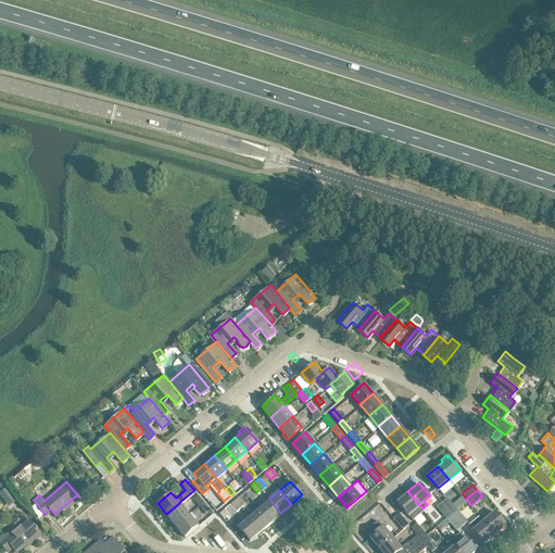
[(417,513),(423,508),(407,491),(396,501),(407,514),(408,514),(412,518),(417,513)]
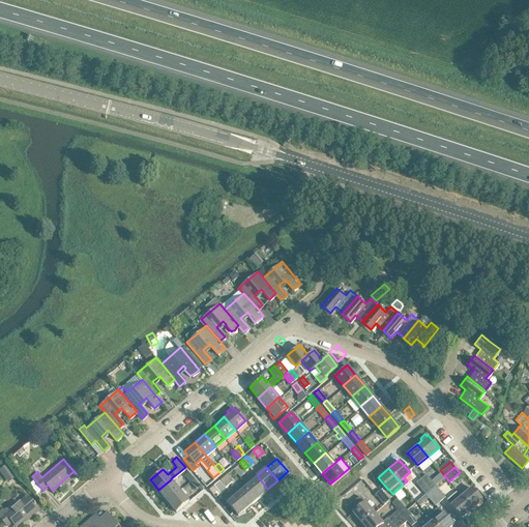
[(189,480),(194,477),(193,476),(187,470),(184,473),(189,480)]
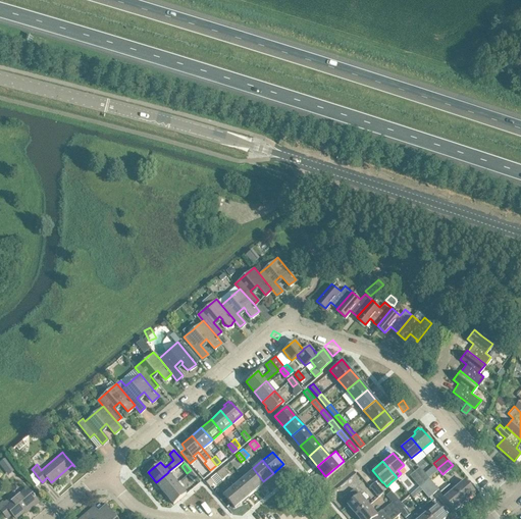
[(224,475),(228,472),(223,465),(219,468),(224,475)]
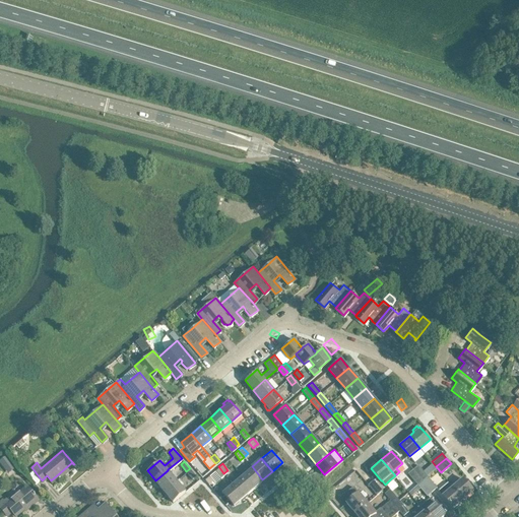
[(422,478),(427,474),(417,463),(412,467),(422,478)]
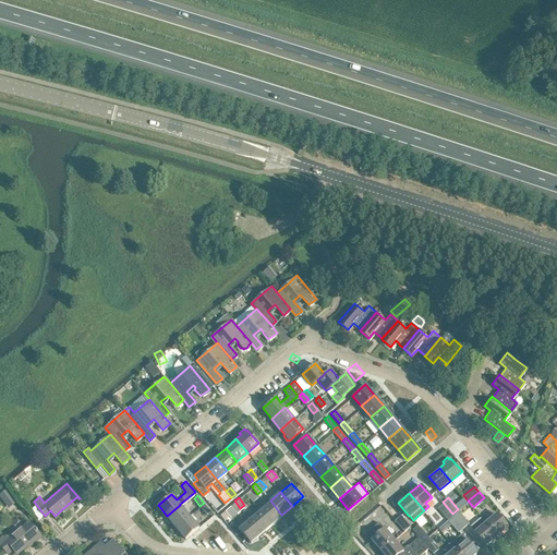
[(237,511),(240,508),(234,501),(230,504),(237,511)]
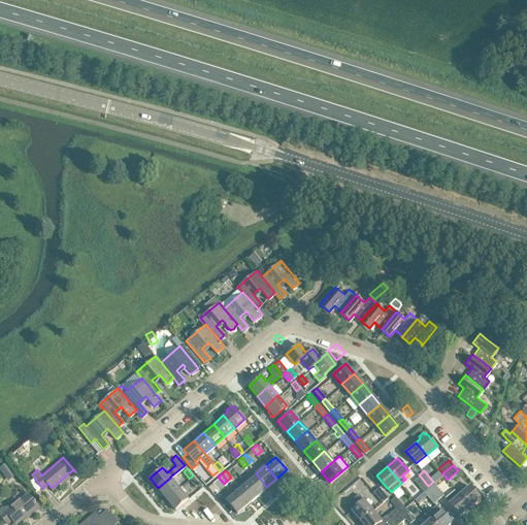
[(257,495),(266,487),(256,473),(245,482),(257,495)]
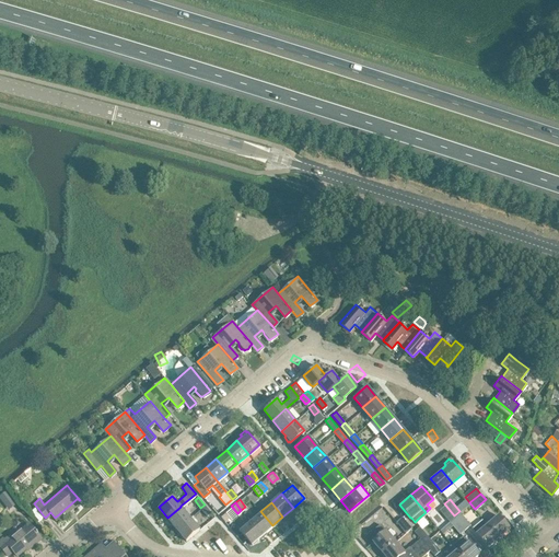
[(449,521),(454,515),(444,503),(439,508),(449,521)]
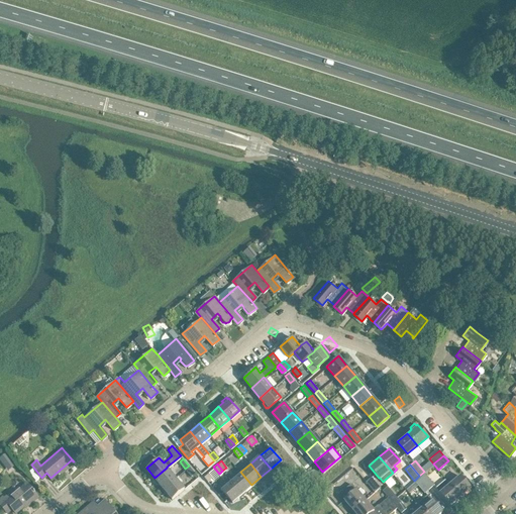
[(191,475),(194,472),(189,466),(185,469),(191,475)]
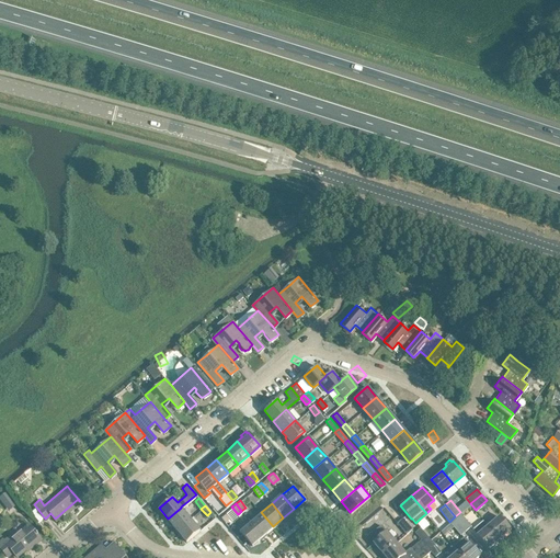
[(190,517),(181,508),(168,519),(176,530),(193,516),(193,515),(190,517)]
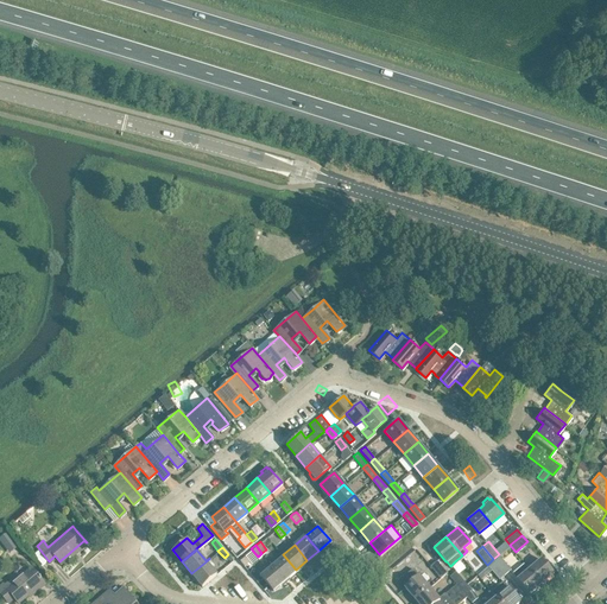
[(244,565),(248,560),(245,554),(239,559),(244,565)]
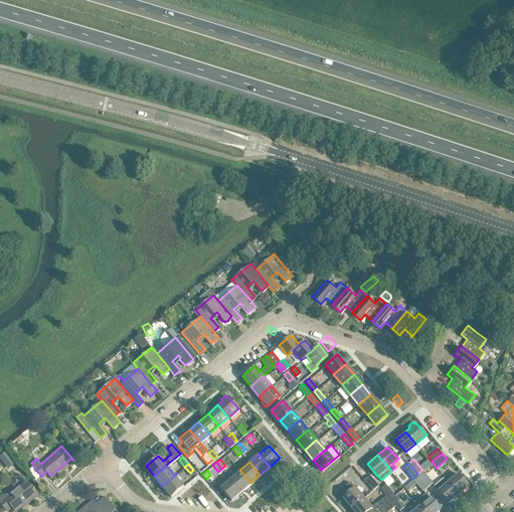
[(240,491),(250,483),(239,470),(230,479),(240,491)]
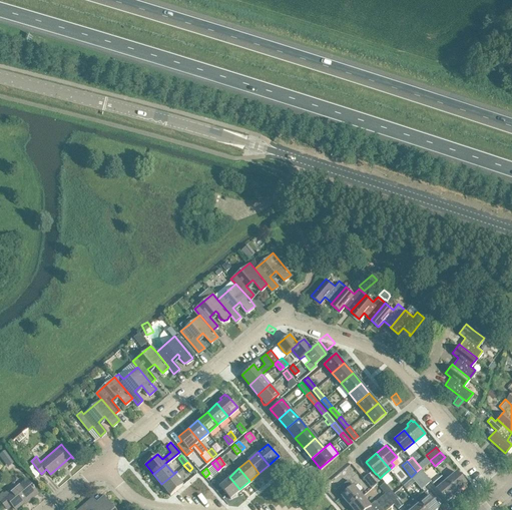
[(425,483),(430,479),(421,468),(416,472),(425,483)]
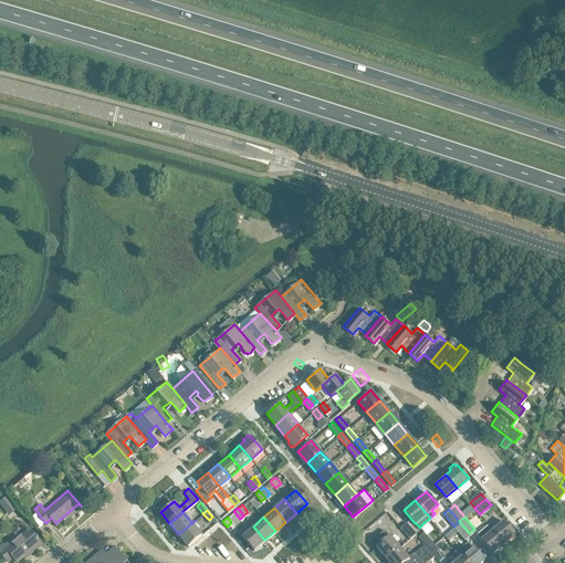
[(503,542),(514,533),(503,519),(494,527),(492,529),(503,542)]
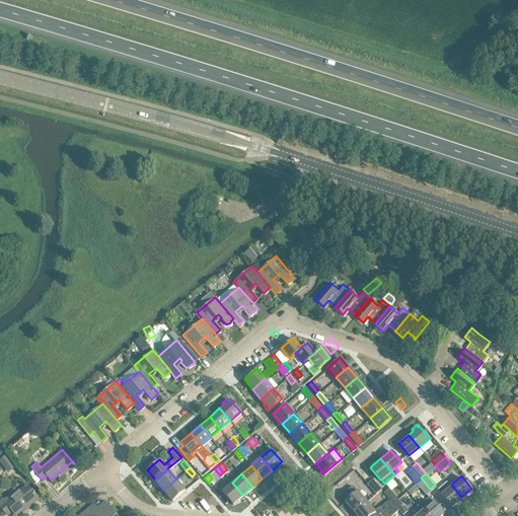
[(171,500),(185,489),(179,484),(182,482),(178,477),(163,490),(171,500)]
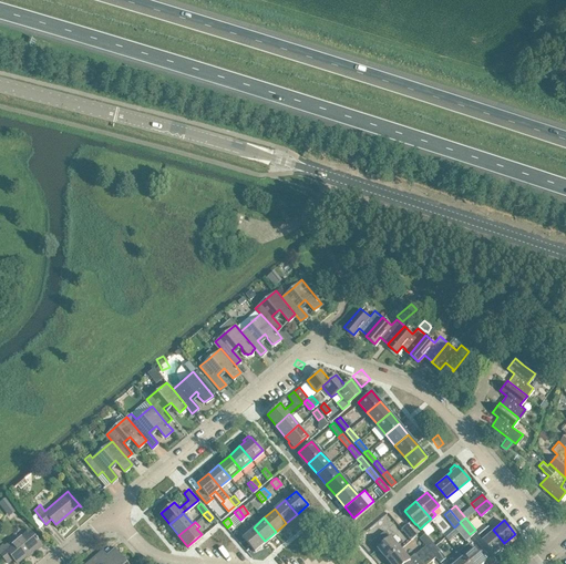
[(410,537),(417,533),(414,530),(407,522),(400,526),(408,535),(410,537)]
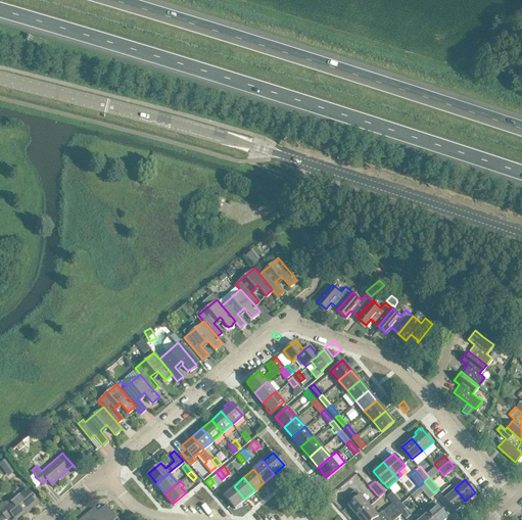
[(397,490),(402,487),(398,481),(393,484),(397,490)]
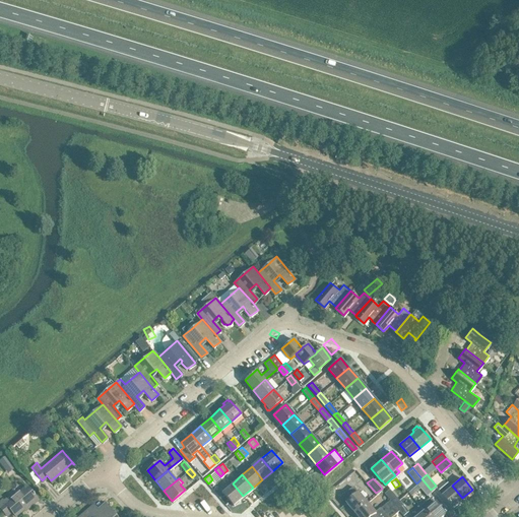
[(427,494),(431,490),(422,478),(416,483),(427,494)]
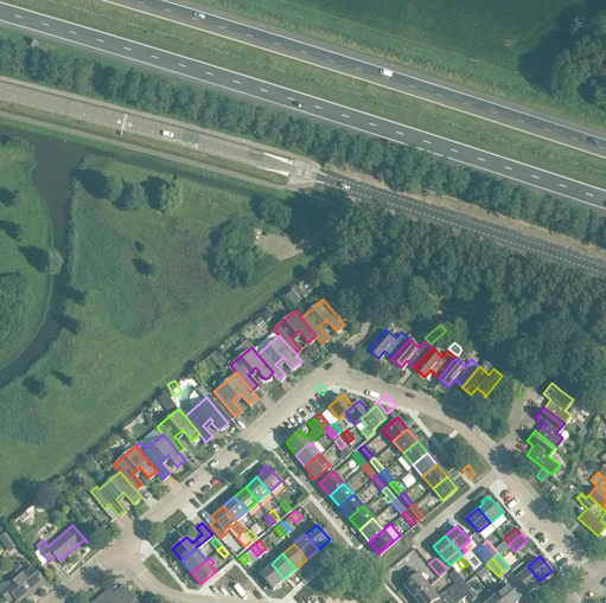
[(528,591),(540,581),(528,566),(523,560),(511,571),(516,576),(520,582),(528,591)]
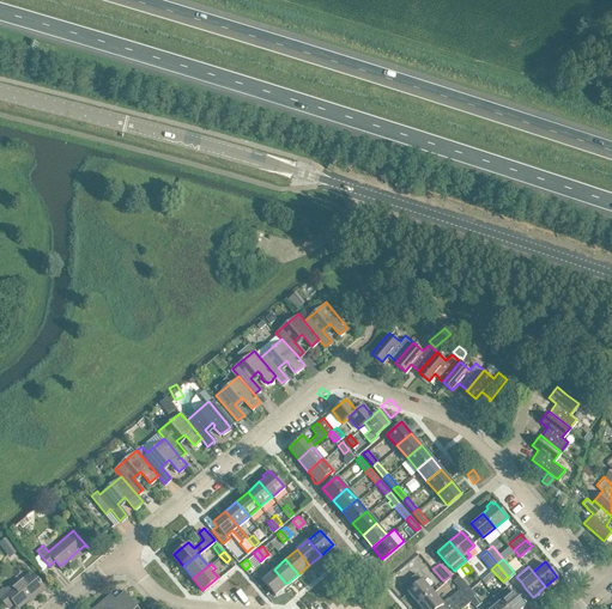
[(286,584),(274,570),(270,572),(268,571),(266,570),(264,570),(261,573),(260,576),(261,577),(262,579),(274,594),(286,584)]
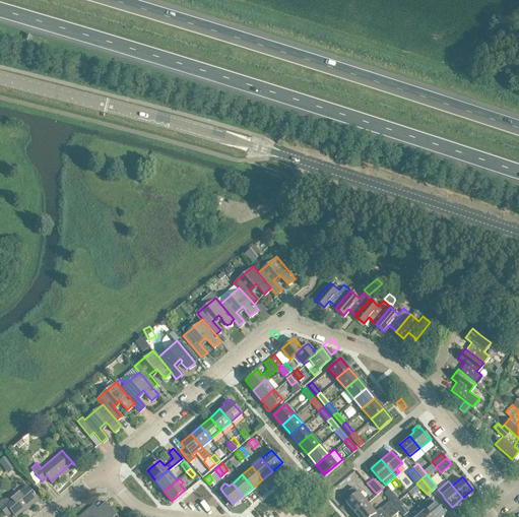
[(38,499),(31,491),(26,485),(13,496),(10,492),(2,499),(2,498),(0,499),(0,508),(6,514),(11,510),(15,514),(36,497),(38,499)]
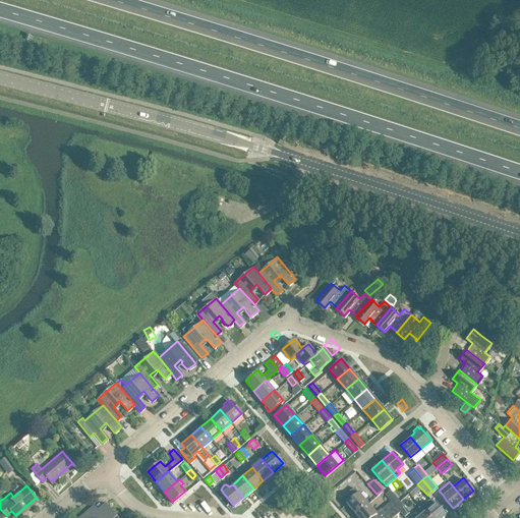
[(399,500),(390,488),(385,493),(391,500),(391,499),(395,504),(399,500)]
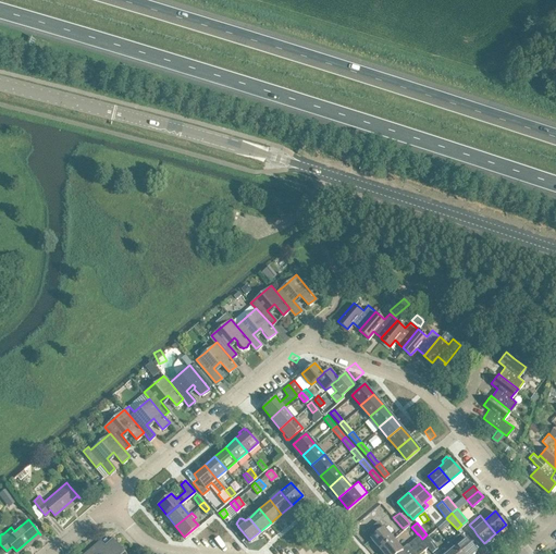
[(380,549),(393,538),(383,526),(370,538),(380,549)]
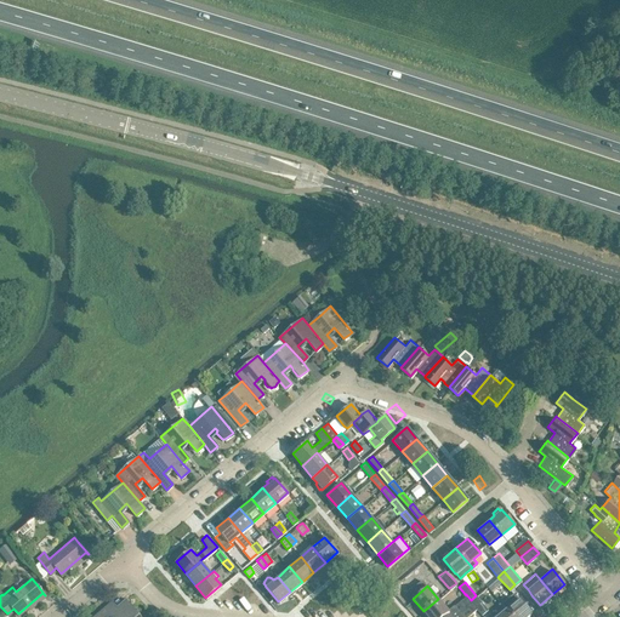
[(518,598),(512,592),(501,603),(506,609),(513,616),(524,616),(530,612),(523,604),(518,598)]
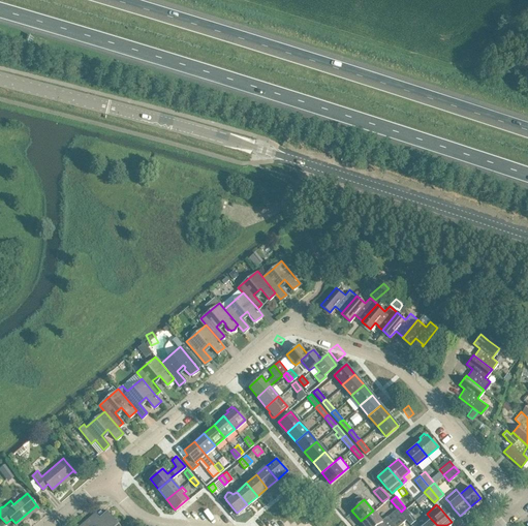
[(384,525),(401,513),(401,512),(397,506),(397,507),(386,516),(386,515),(381,520),(373,511),(361,521),(364,525),(384,525)]
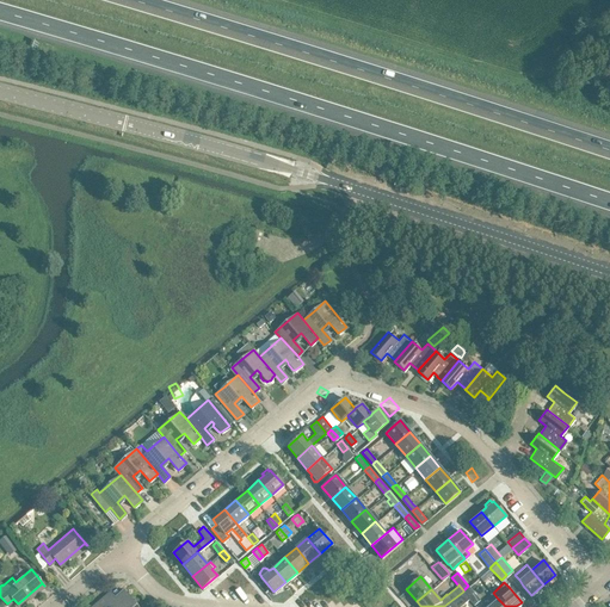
[(473,604),(479,599),(468,586),(463,590),(463,592),(469,598),(468,598),(473,604)]
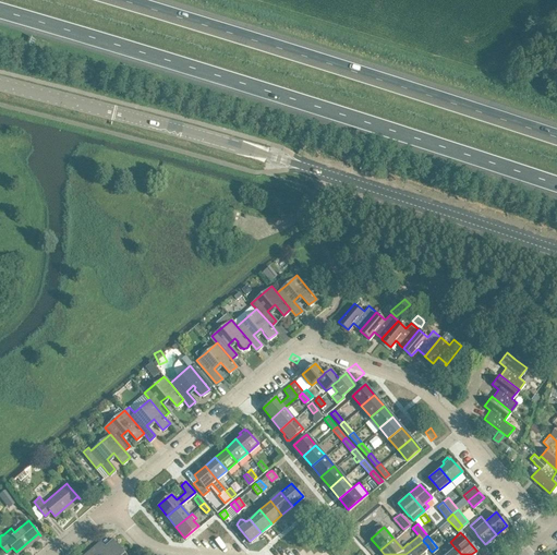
[(125,554),(112,539),(101,547),(97,542),(82,554),(95,554),(97,553),(98,554),(125,554)]
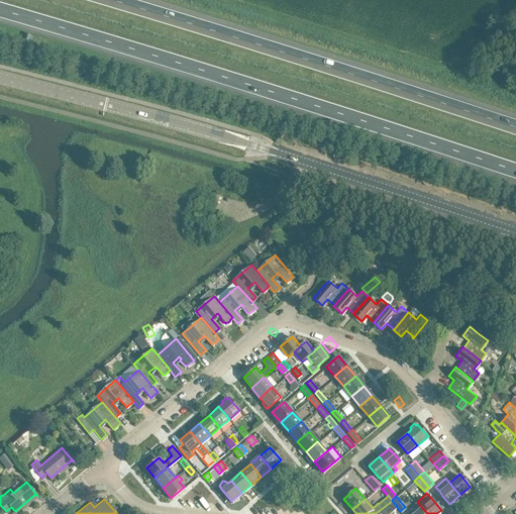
[(387,513),(396,506),(397,506),(392,501),(376,513),(387,513)]
